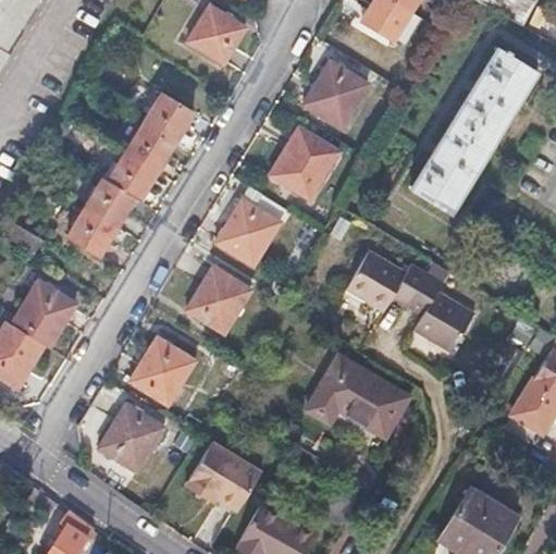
[(0,68),(8,56),(4,53),(38,0),(0,0),(0,68)]
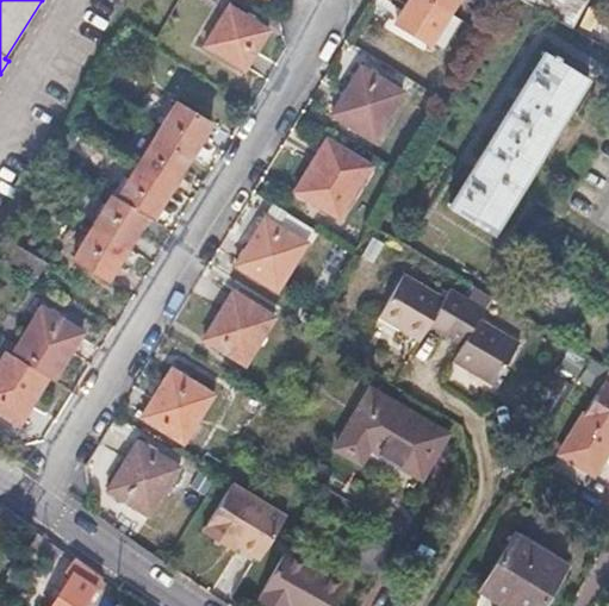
[(408,0),(395,25),(430,47),(457,0),(408,0)]
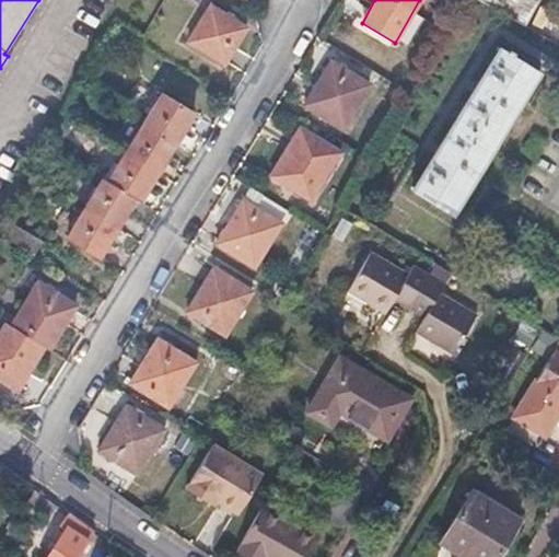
[(539,0),(476,0),(527,28),(543,2),(539,0)]
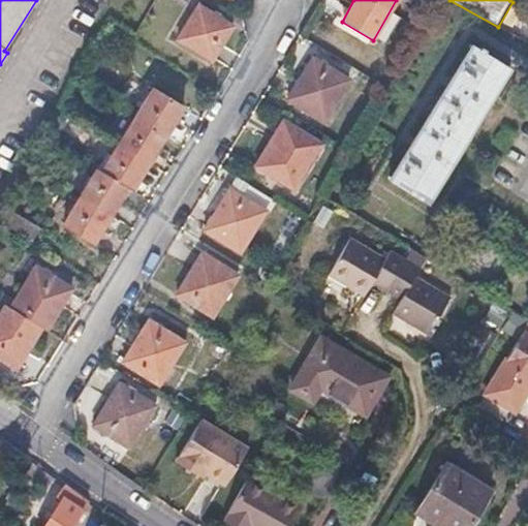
[(179,44),(212,64),(233,30),(199,10),(179,44)]
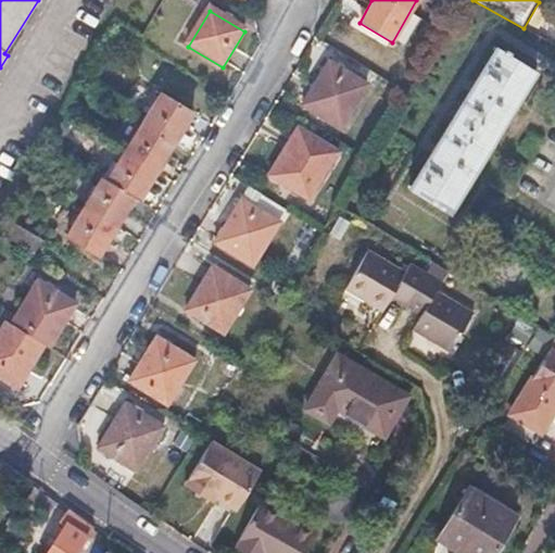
[(408,189),(448,213),(534,72),(496,48),(408,189)]
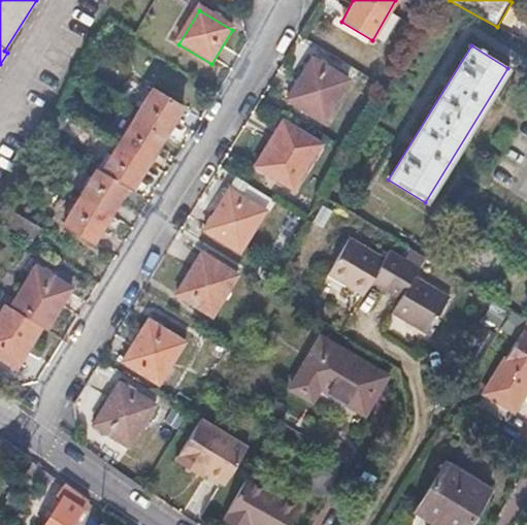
[(287,103),(323,124),(348,81),(313,61),(287,103)]
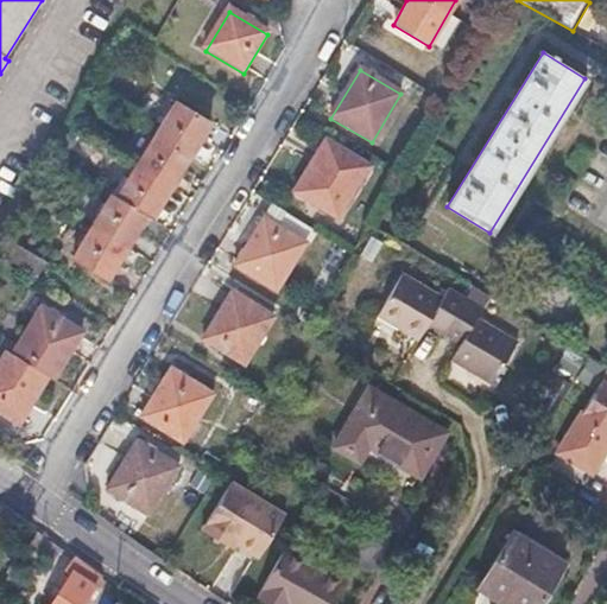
[(147,221),(206,127),(172,107),(114,202),(109,199),(71,260),(103,279),(140,217),(147,221)]
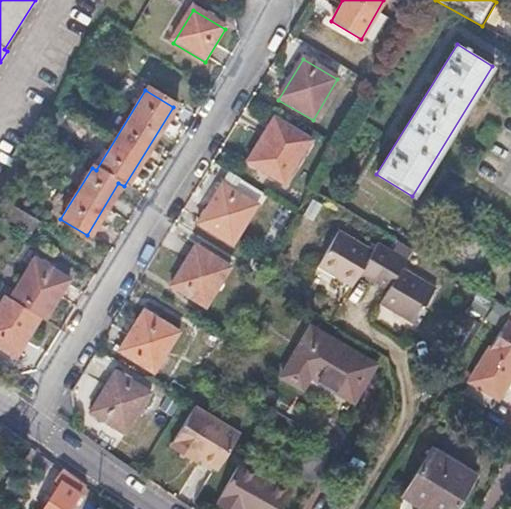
[(246,160),(281,181),(307,138),(271,117),(246,160)]
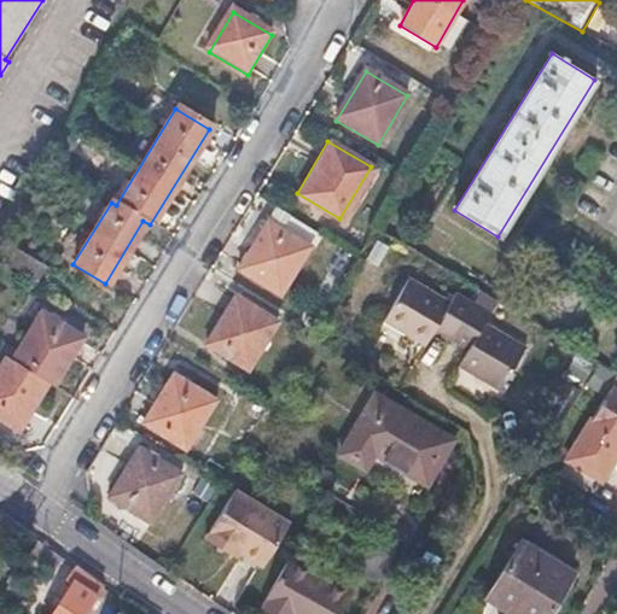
[(275,209),(268,221),(309,246),(318,234),(275,209)]
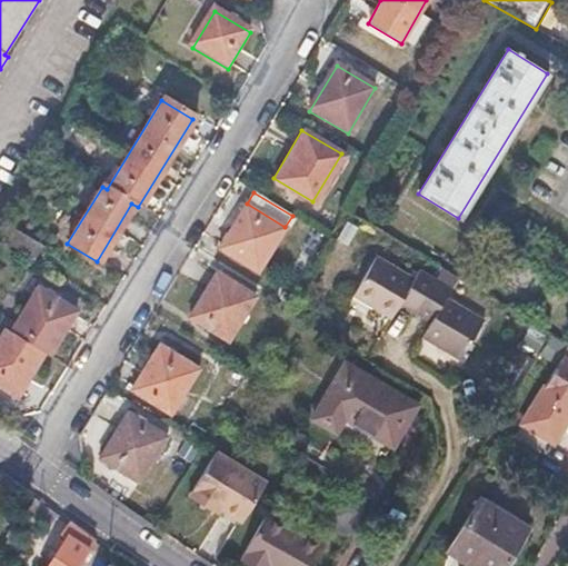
[(285,227),(247,204),(219,250),(258,274),(286,227),(285,227)]
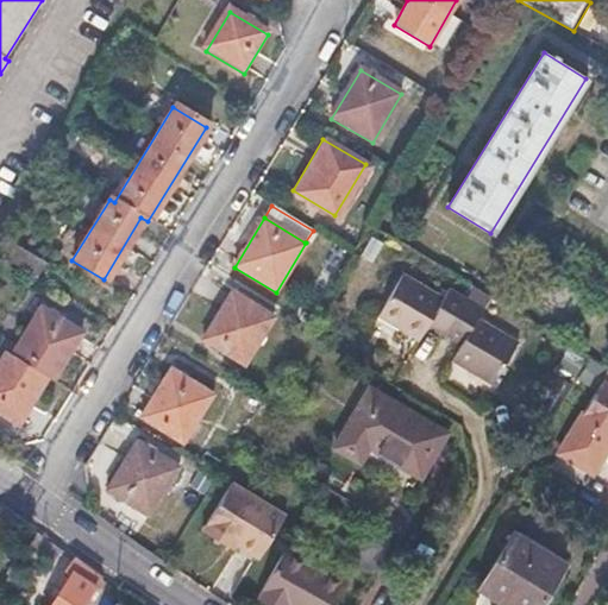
[(370,240),(359,256),(371,265),(383,250),(370,240)]
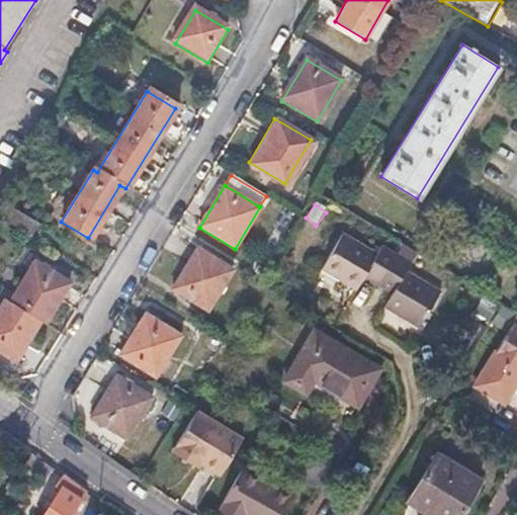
[(364,269),(392,285),(389,290),(379,305),(415,325),(419,318),(412,314),(428,285),(403,270),(407,262),(413,252),(398,244),(392,253),(377,245),(372,252),(338,232),(318,267),(353,288),(360,274),(364,269)]
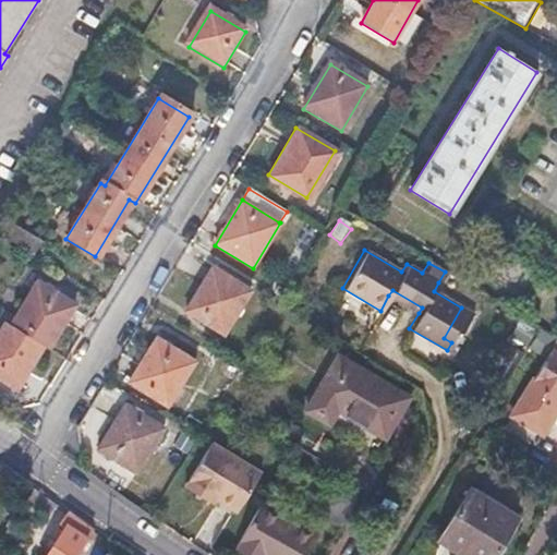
[(185,313),(225,336),(251,291),(213,268),(185,313)]
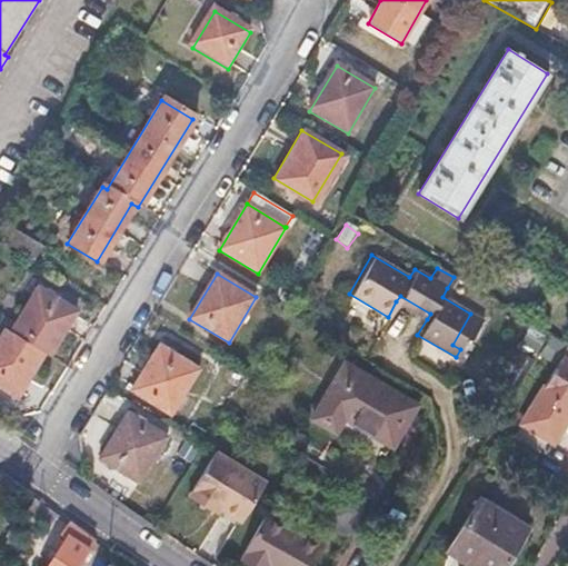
[(0,394),(12,401),(41,357),(45,359),(71,314),(35,291),(11,329),(0,323),(0,333),(1,334),(0,335),(0,394)]
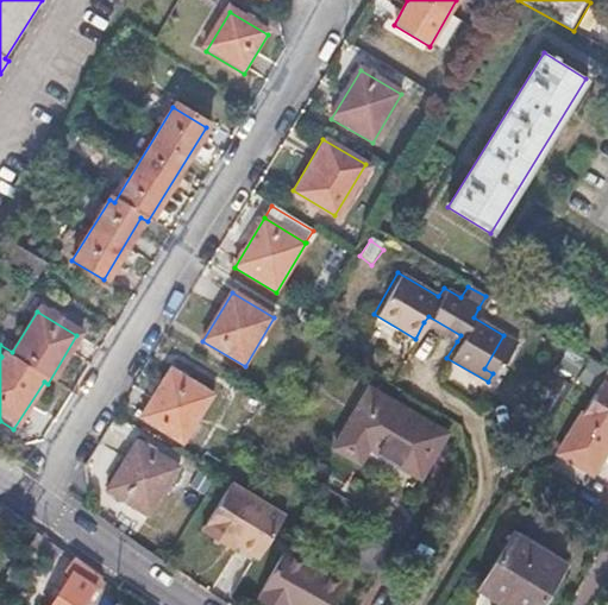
[(461,335),(428,316),(424,322),(457,341),(461,335)]
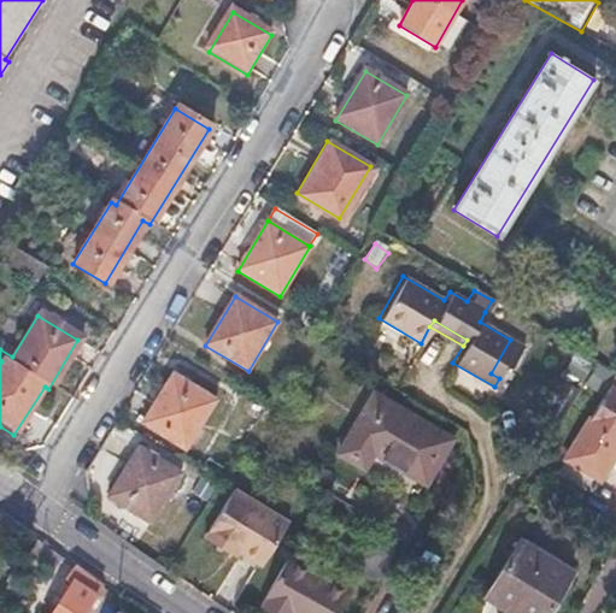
[(510,340),(491,373),(499,378),(520,346),(510,340)]
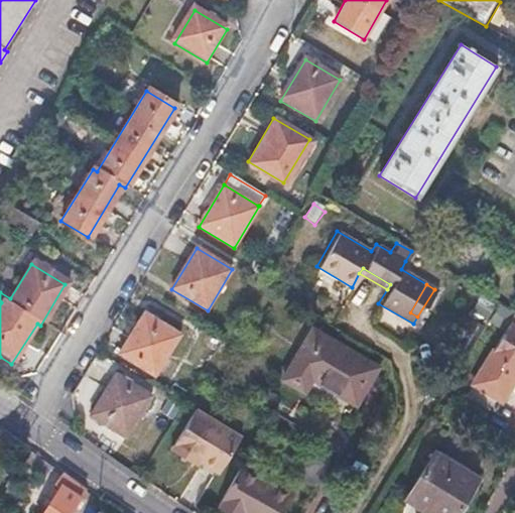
[(466,309),(480,318),(490,301),(476,293),(466,309)]
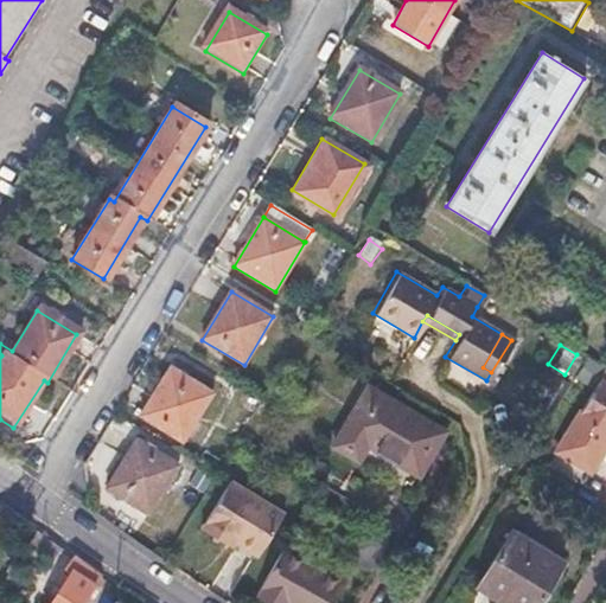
[(135,418),(178,442),(208,393),(166,369),(135,418)]
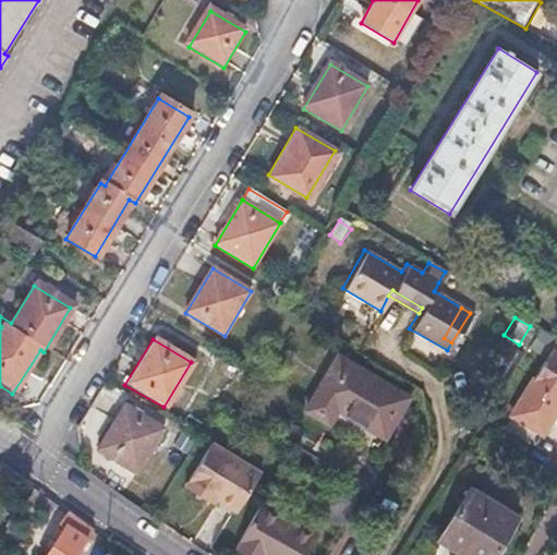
[(517,354),(508,349),(496,371),(504,376),(517,354)]
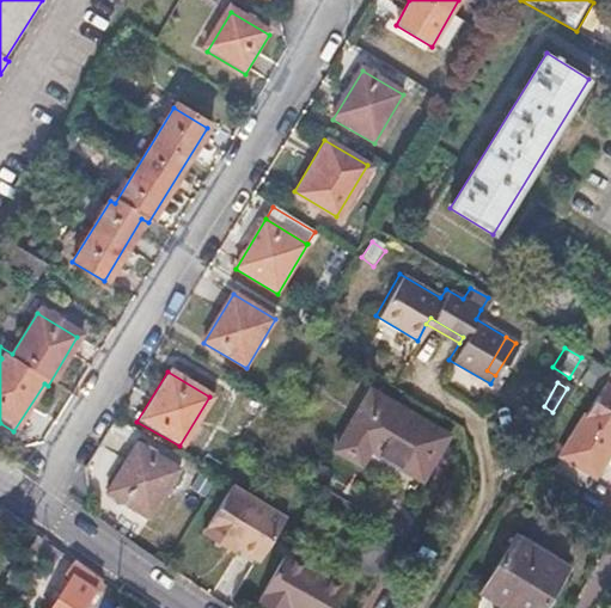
[(447,433),(370,386),(334,447),(358,462),(368,444),(421,476),(447,433)]
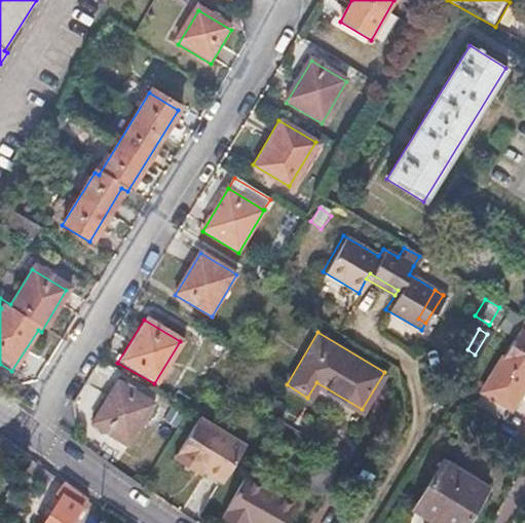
[(524,335),(520,333),(485,395),(514,410),(524,389),(524,335)]
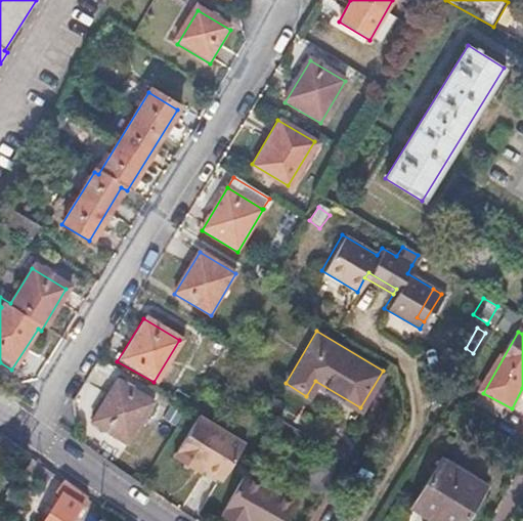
[(472,353),(466,348),(462,355),(469,359),(472,353)]
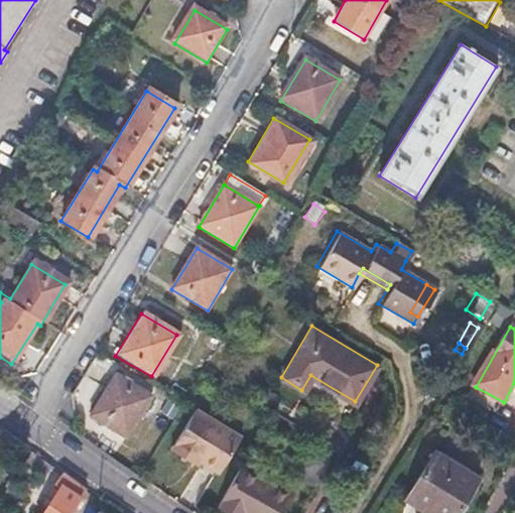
[(88,414),(123,436),(147,397),(112,375),(88,414)]
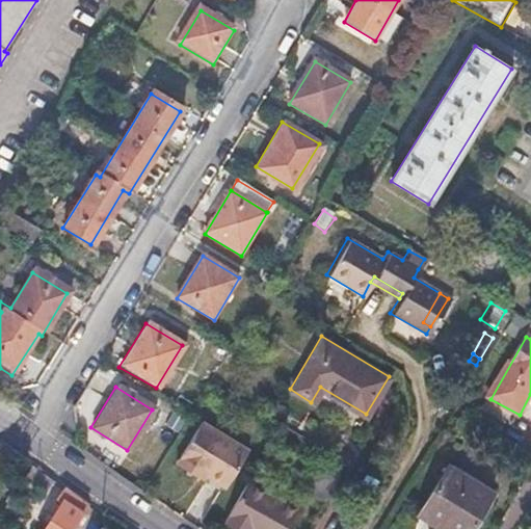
[(188,475),(192,469),(205,477),(223,488),(246,452),(200,423),(174,465),(188,475)]
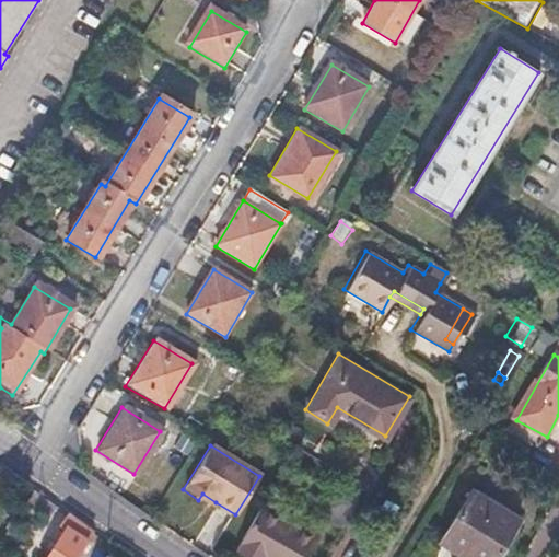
[(439,541),(466,556),(491,556),(514,518),(468,489),(439,541)]
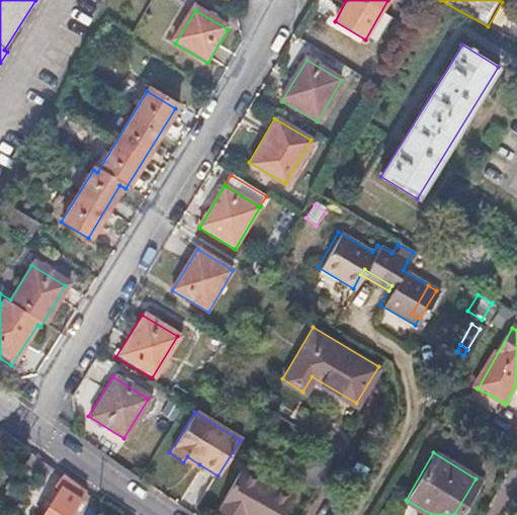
[(187,456),(183,462),(195,470),(199,464),(187,456)]
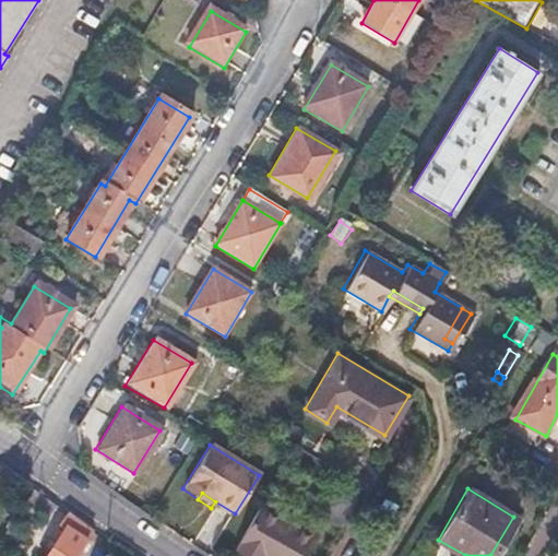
[(56,508),(36,495),(26,511),(46,523),(56,508)]
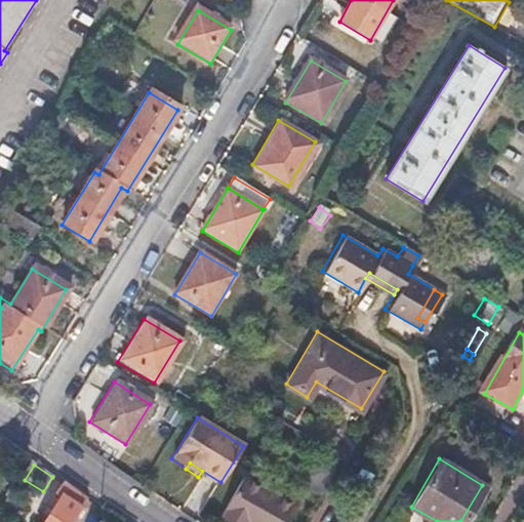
[(242,475),(218,518),(225,521),(250,521),(286,521),(295,505),(242,475)]
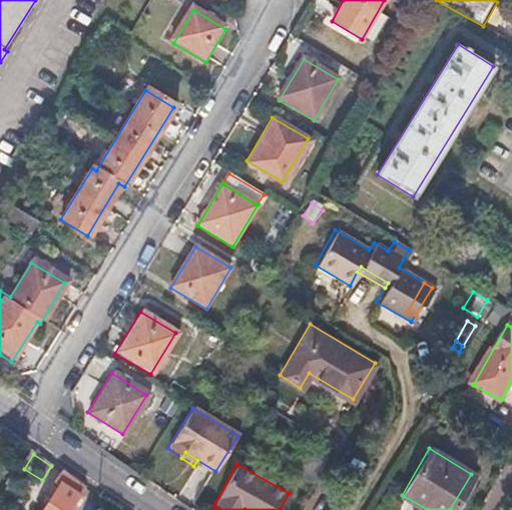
[(69,509),(83,487),(60,472),(54,483),(61,487),(46,509),(69,509)]
